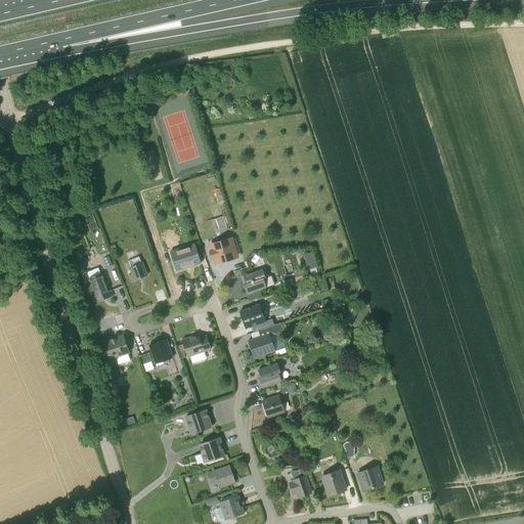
[(90,218),(86,219),(88,226),(96,223),(93,215),(90,216),(90,218)]
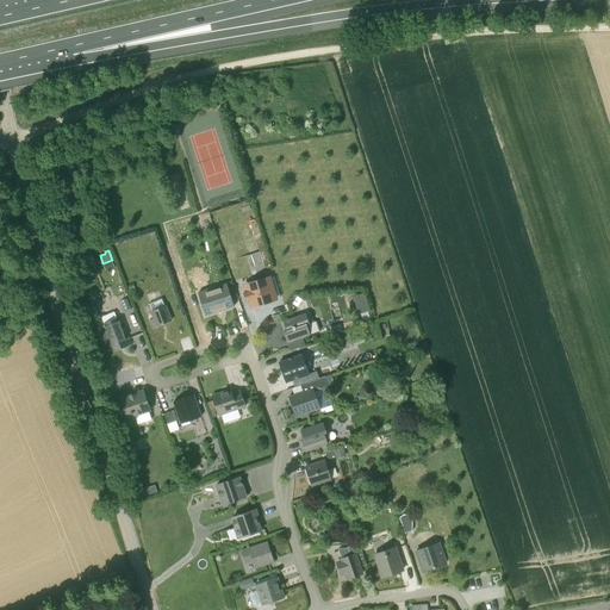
[(116,268),(112,260),(105,262),(109,271),(116,268)]
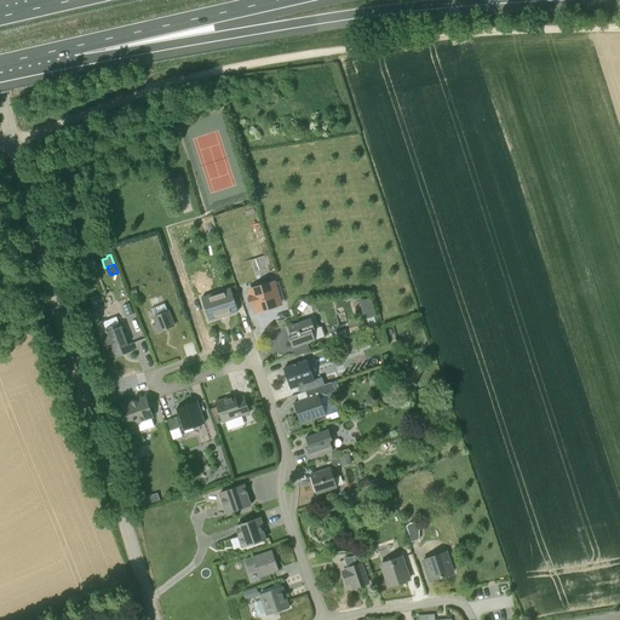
[(254,300),(258,310),(280,304),(273,280),(251,287),(254,300)]
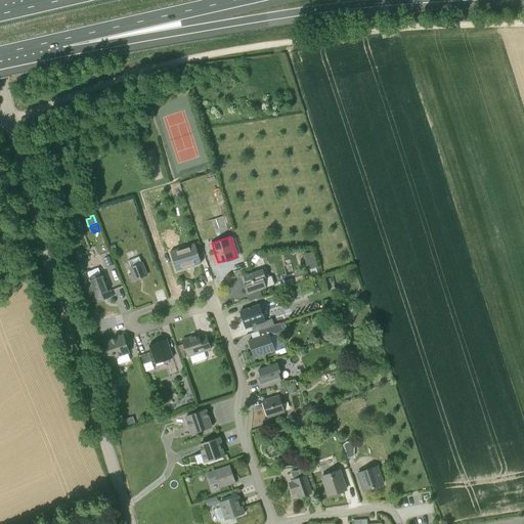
[(202,264),(197,249),(178,254),(177,250),(170,252),(175,268),(181,266),(182,270),(202,264)]
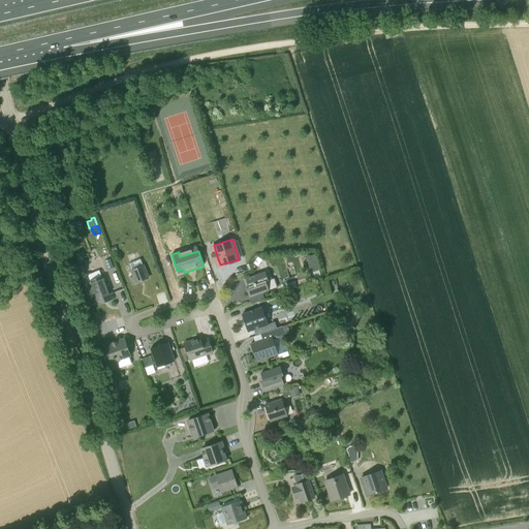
[(308,255),(312,270),(321,268),(316,252),(308,255)]
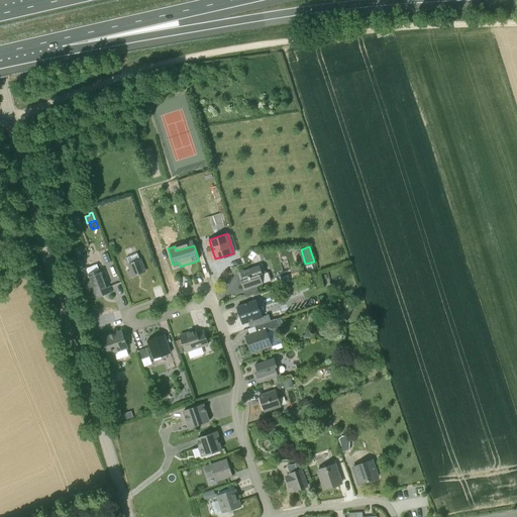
[(130,278),(144,273),(140,261),(129,265),(131,271),(128,273),(130,278)]
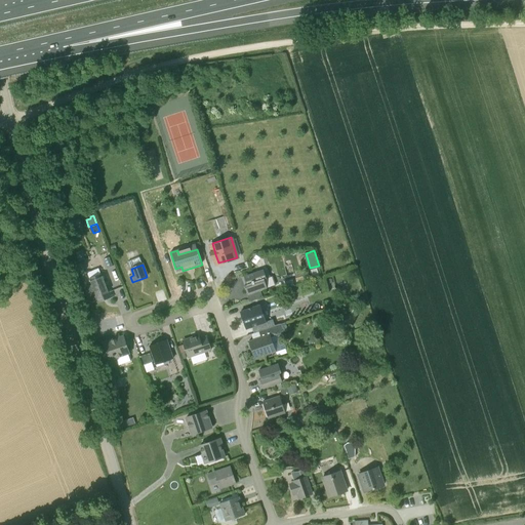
[(98,269),(86,273),(89,279),(88,279),(97,304),(105,303),(115,296),(112,289),(109,291),(102,274),(98,269)]
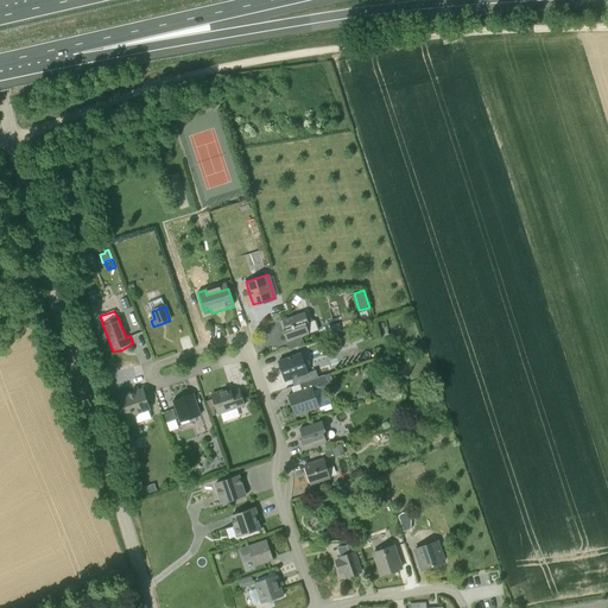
[(287,342),(309,334),(312,333),(305,312),(283,321),(286,330),(283,331),(287,342)]
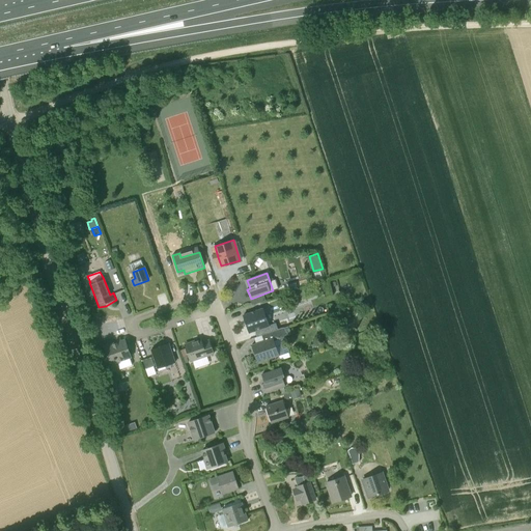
[(300,279),(289,283),(291,288),(302,285),(300,279)]
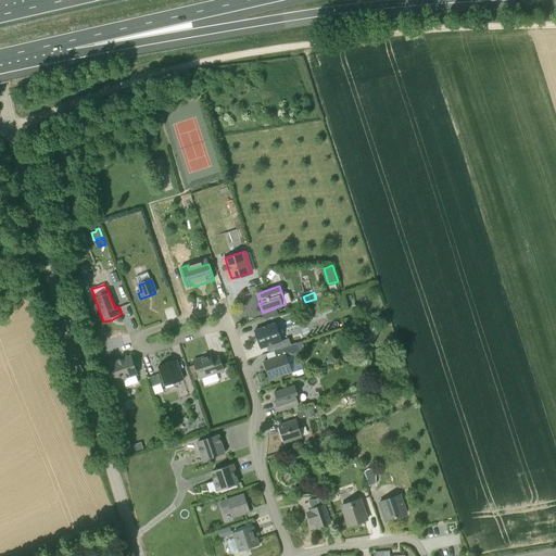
[(335,297),(338,305),(345,303),(342,294),(335,297)]
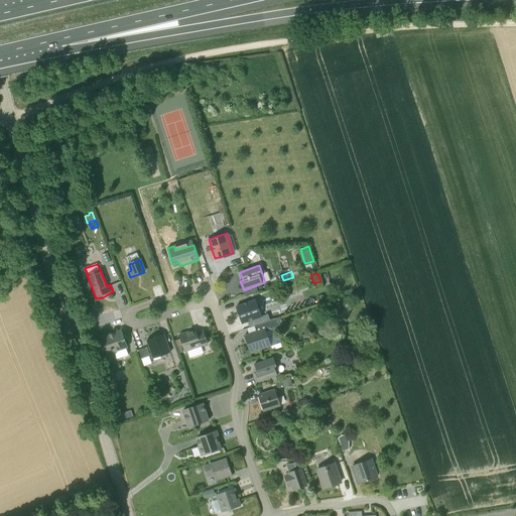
[(242,324),(261,316),(256,299),(237,306),(242,324)]
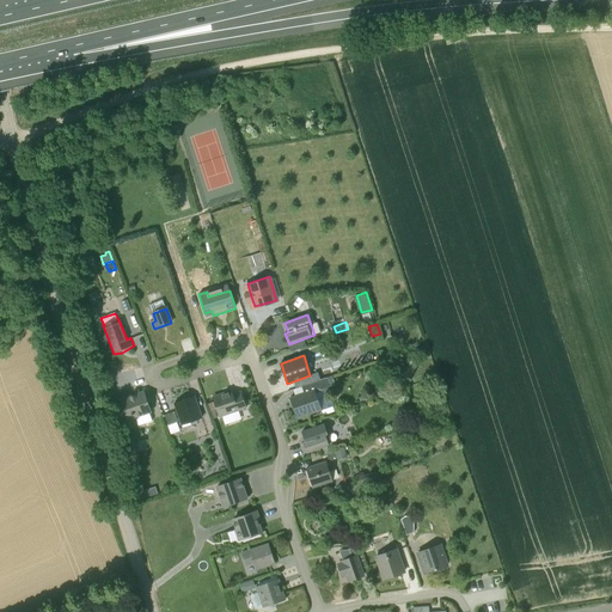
[(331,367),(320,371),(323,379),(334,374),(331,367)]
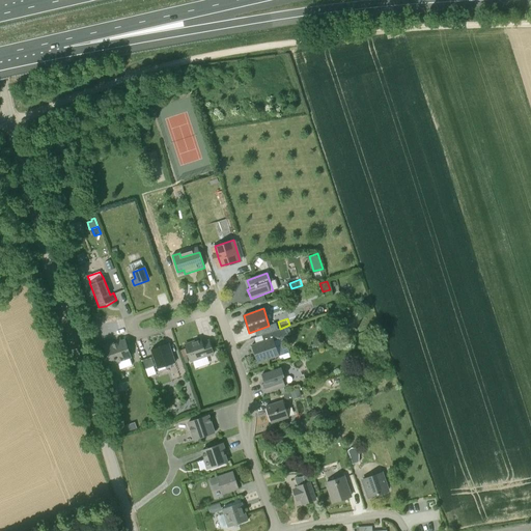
[(202,341),(201,337),(184,343),(185,348),(188,356),(190,362),(214,354),(210,339),(202,341)]
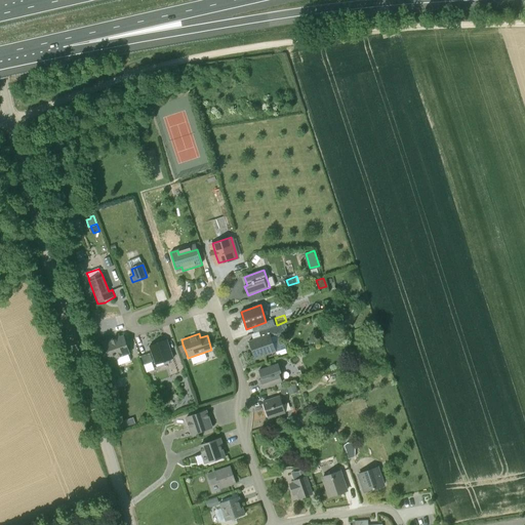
[(104,344),(109,361),(129,354),(123,337),(120,338),(119,334),(114,335),(116,339),(104,344)]
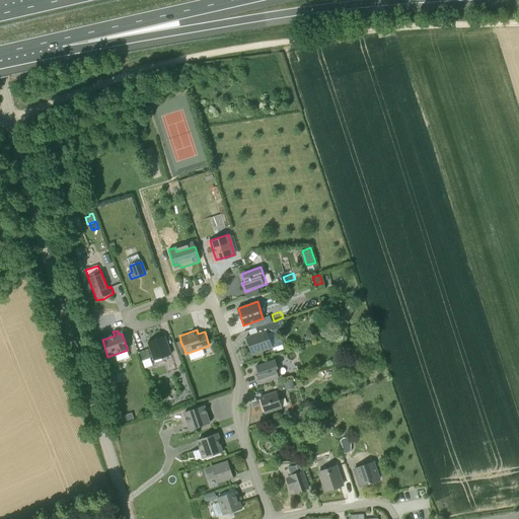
[(251,355),(273,348),(267,330),(245,338),(251,355)]
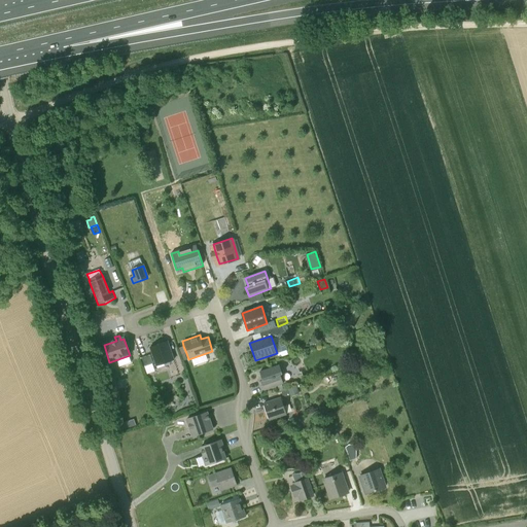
[(156,366),(174,360),(168,342),(150,348),(156,366)]
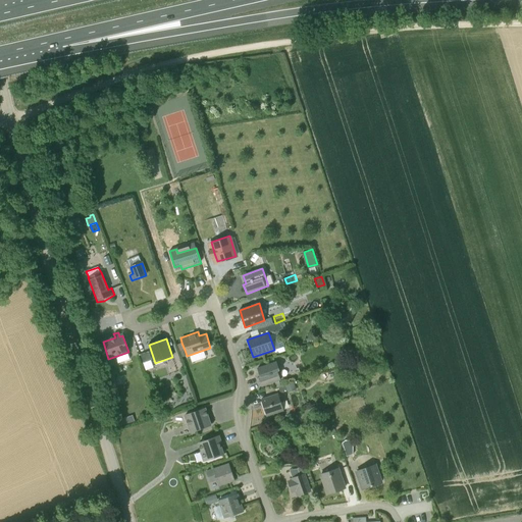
[(152,363),(152,362),(149,355),(141,358),(144,365),(152,363)]
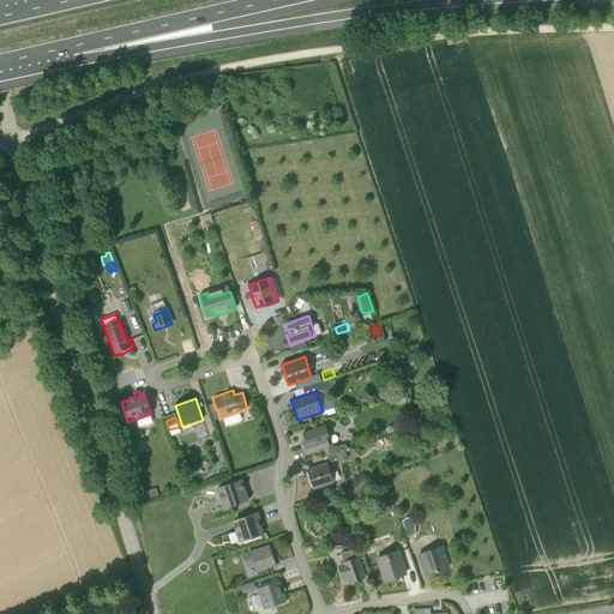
[(330,453),(329,447),(330,447),(326,437),(329,437),(325,426),(302,434),(306,444),(304,444),(307,455),(323,450),(324,456),(330,453)]
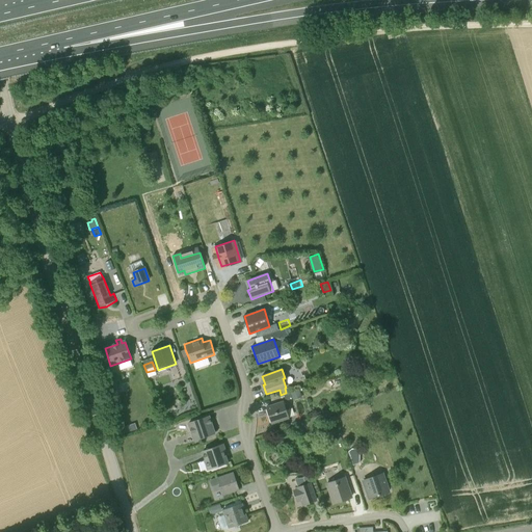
[(301,396),(299,390),(290,393),(293,399),(301,396)]
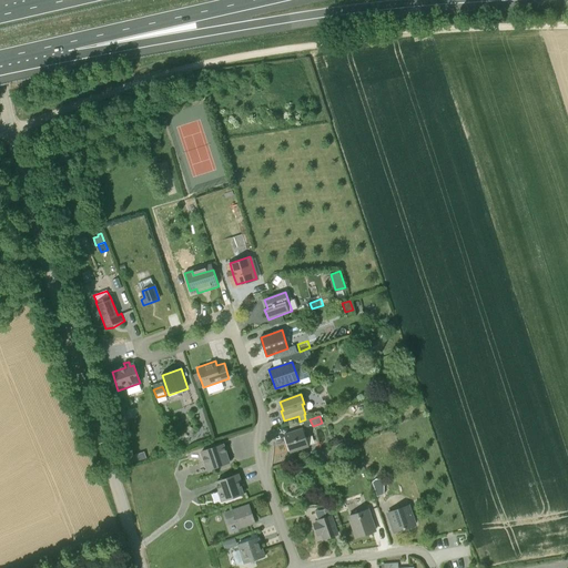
[(290,453),(308,447),(303,429),(284,435),(290,453)]
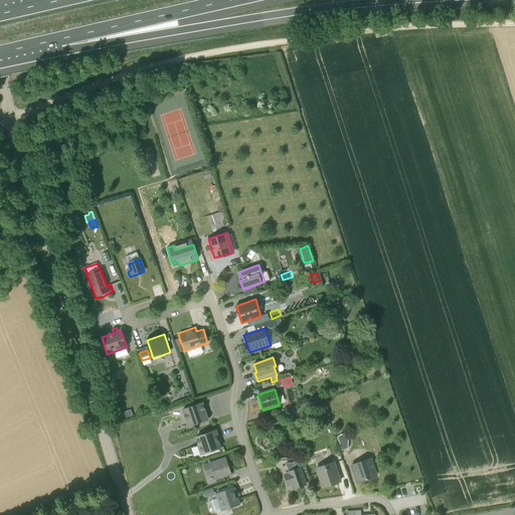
[(188,426),(208,419),(202,403),(182,410),(188,426)]
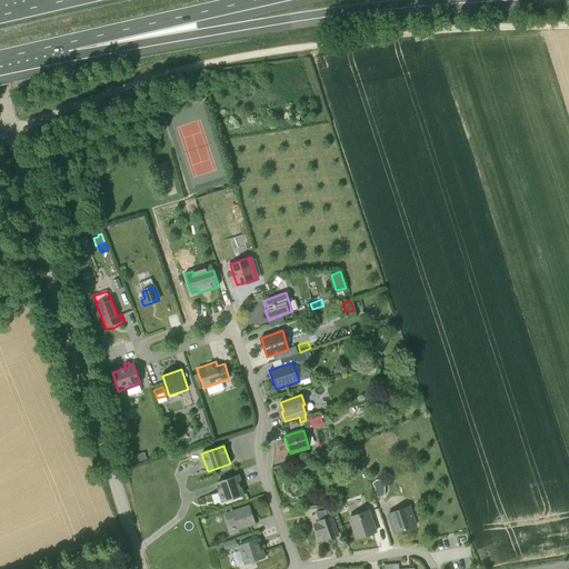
[(137,456),(139,462),(147,459),(145,452),(137,456)]
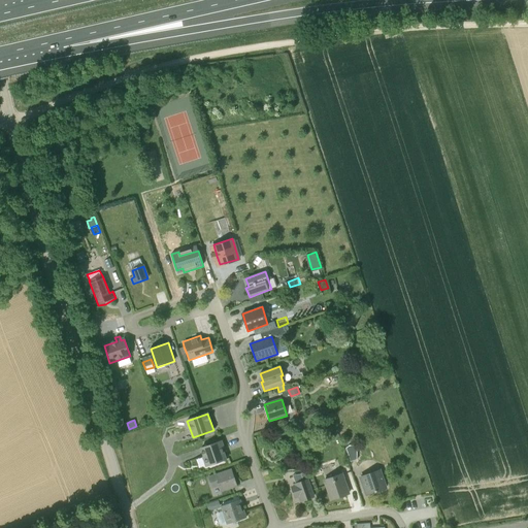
[(206,466),(226,460),(223,450),(224,449),(222,441),(201,449),(204,457),(203,457),(206,466)]
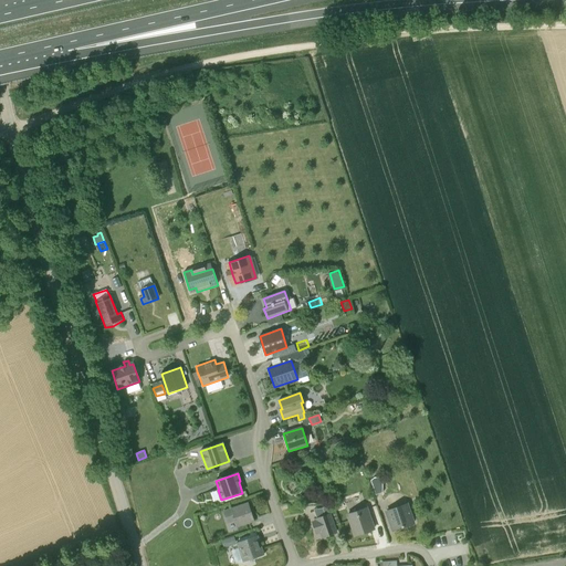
[(375,478),(370,480),(376,495),(383,493),(384,478),(375,478)]
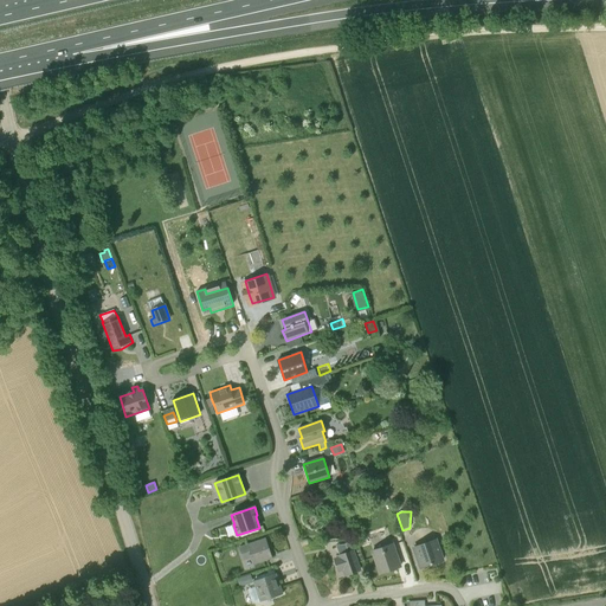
[(255,565),(272,559),(265,540),(240,548),(244,561),(252,558),(255,565)]
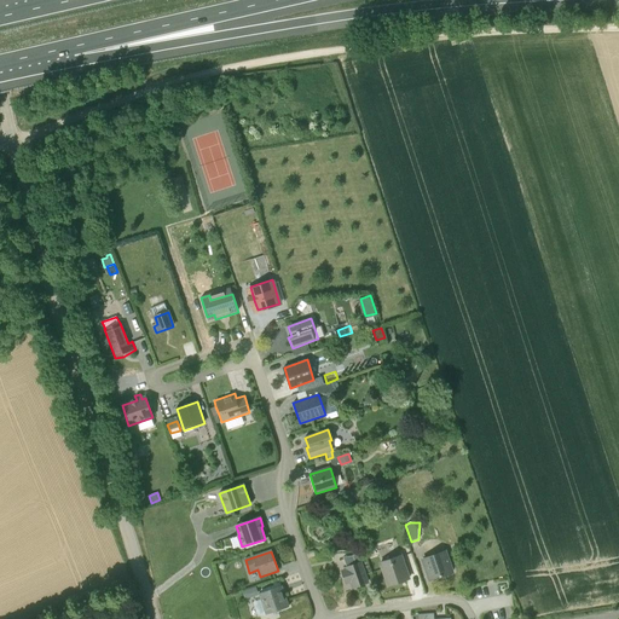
[(429,580),(452,573),(445,551),(422,560),(429,580)]
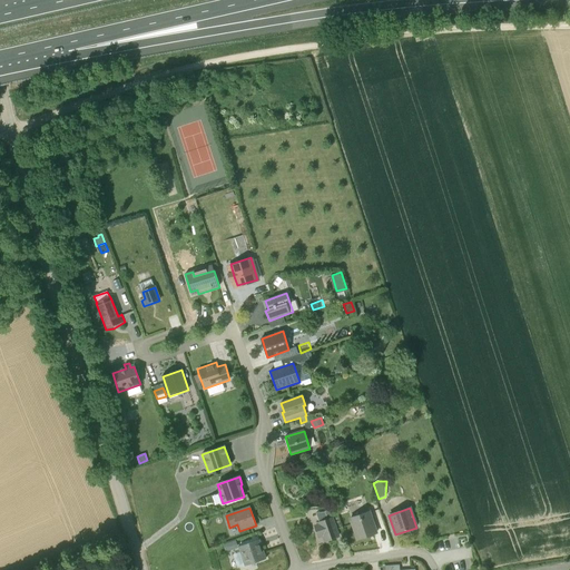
[(338,537),(332,519),(330,511),(325,512),(317,513),(321,523),(320,523),(322,529),(317,531),(320,538),(324,536),(326,541),(338,537)]
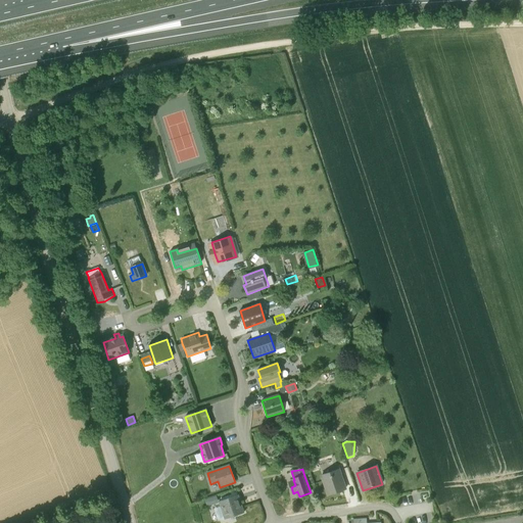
[(328,495),(345,489),(339,470),(322,476),(328,495)]
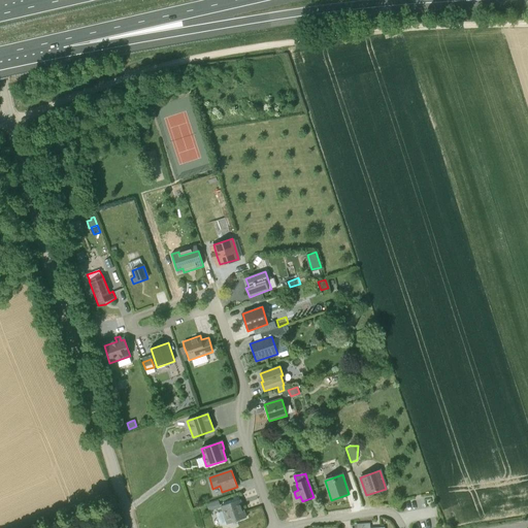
[(227,524),(246,518),(240,500),(222,507),(227,524)]
